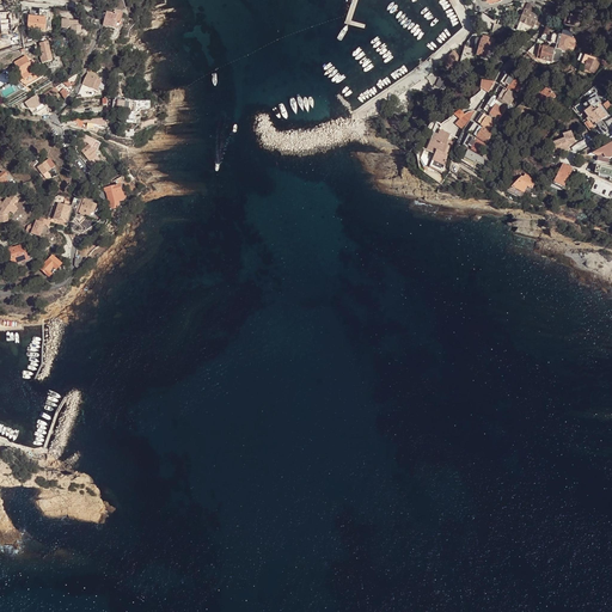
[(525,10),(516,29),(537,31),(543,18),(542,14),(539,13),(538,16),(525,10)]
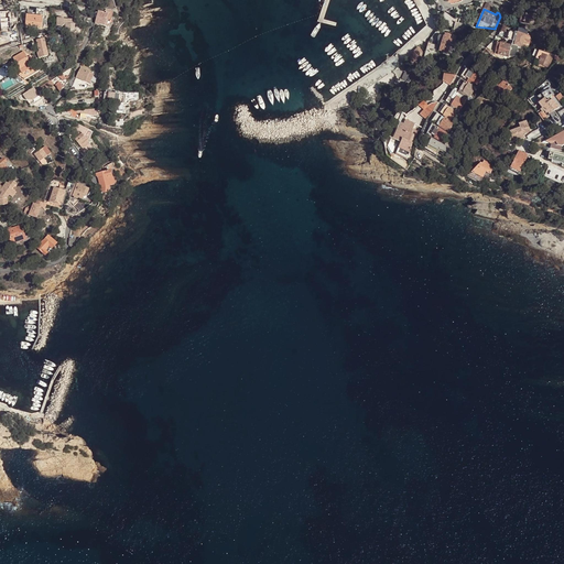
[(99,11),(96,23),(107,26),(111,13),(107,12),(105,12),(105,13),(99,11)]
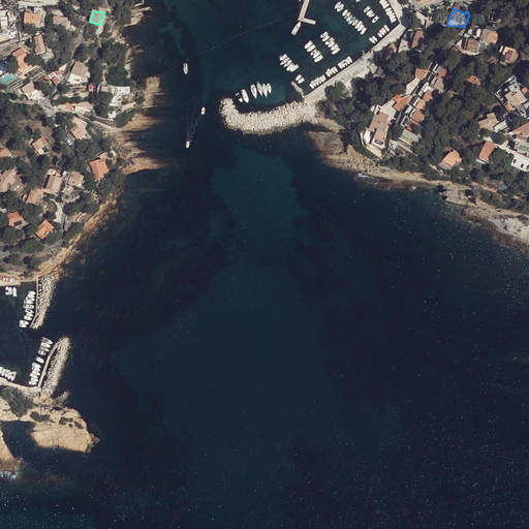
[(1,22),(10,22),(10,18),(9,11),(0,12),(1,22)]
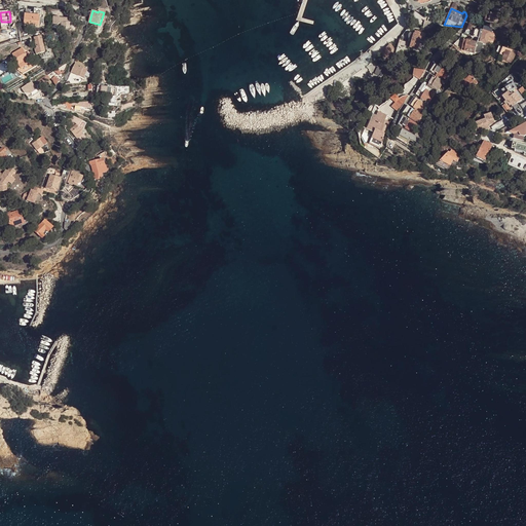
[(490,12),(487,11),(485,21),(498,24),(501,14),(490,12)]
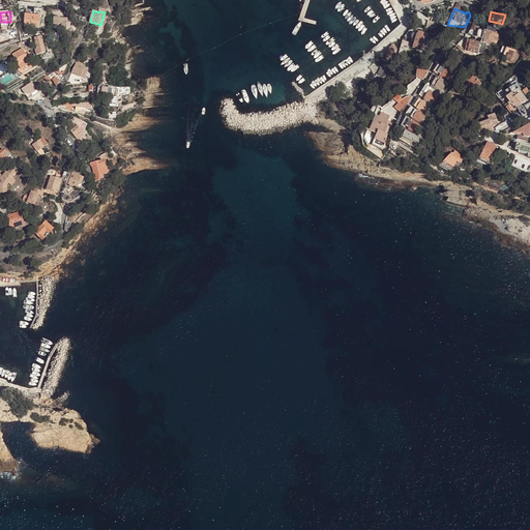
[(39,25),(40,16),(34,16),(26,15),(25,25),(39,26),(39,25)]
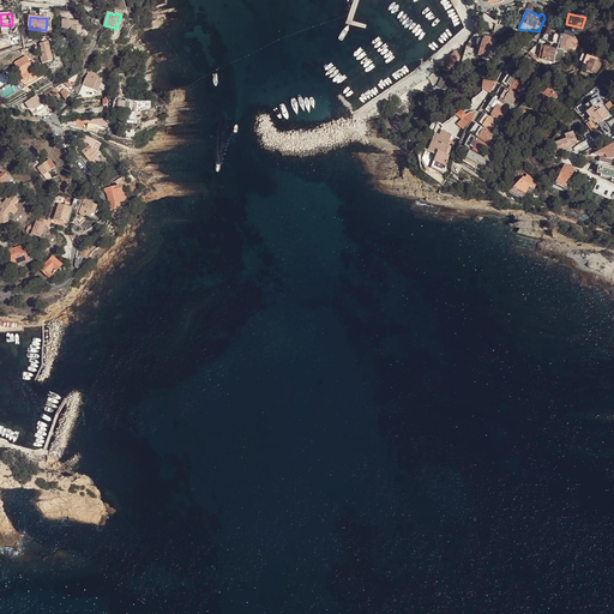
[(82,34),(82,22),(70,22),(70,20),(62,19),(61,28),(71,29),(71,34),(82,34)]
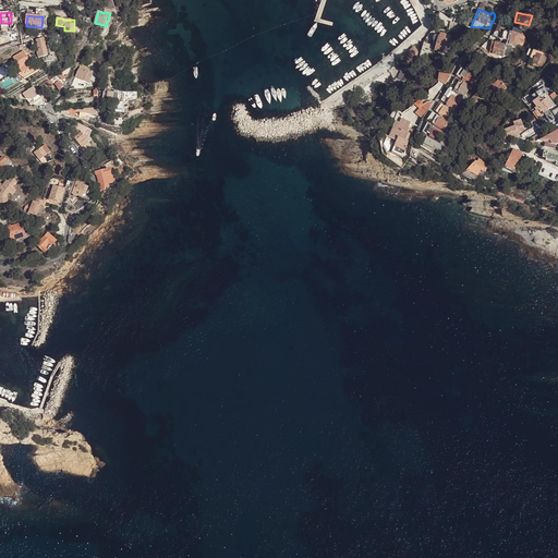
[(450,22),(448,32),(459,34),(460,28),(464,29),(465,25),(450,22)]
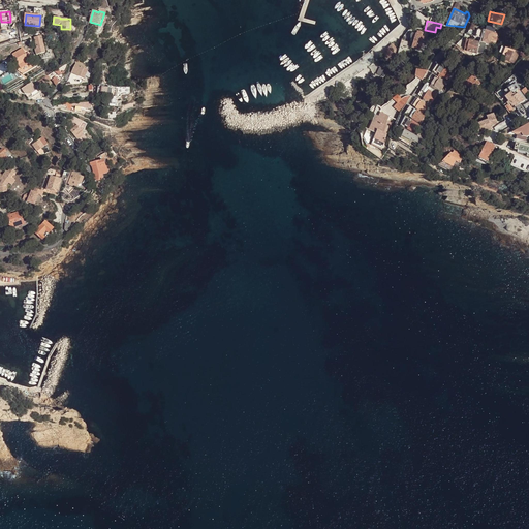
[(497,33),(495,33),(492,32),(492,28),(487,27),(486,30),(484,38),(486,38),(487,39),(490,40),(489,43),(494,44),(497,33)]
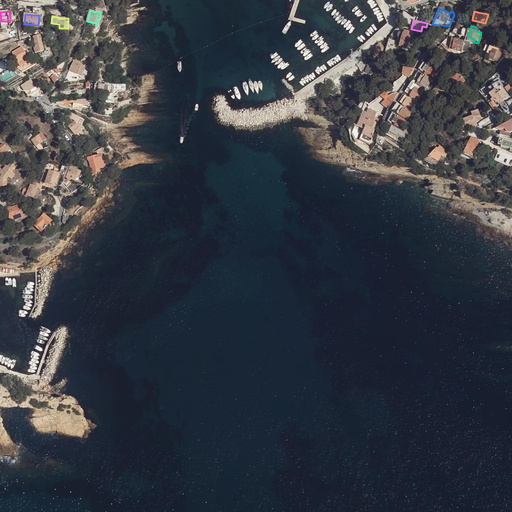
[(39,31),(32,32),(36,49),(35,49),(36,53),(41,52),(42,57),(49,55),(50,46),(43,47),(39,31)]
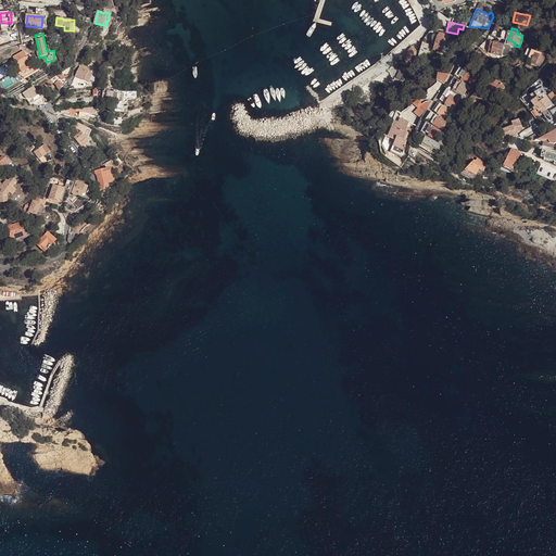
[(421,42),(420,48),(432,51),(432,50),(439,52),(440,50),(445,52),(446,48),(450,49),(452,42),(444,40),(445,38),(443,37),(444,36),(441,35),(441,37),(437,35),(437,36),(432,35),(431,36),(431,37),(431,39),(431,40),(431,41),(432,42),(431,43),(432,43),(431,45),(421,42)]
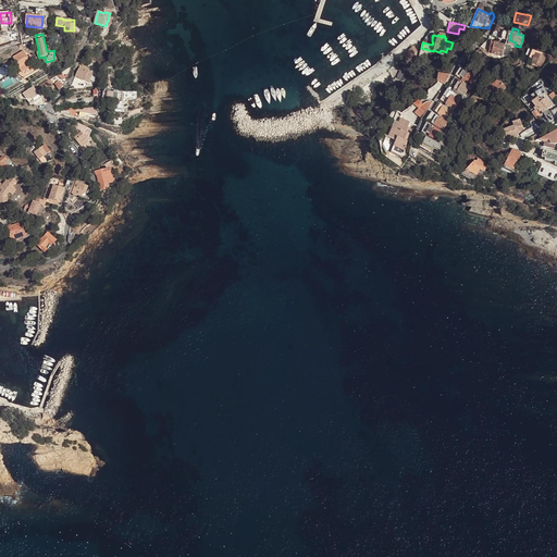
[(487,52),(490,40),(487,40),(480,47),(483,49),(485,51),(487,52)]
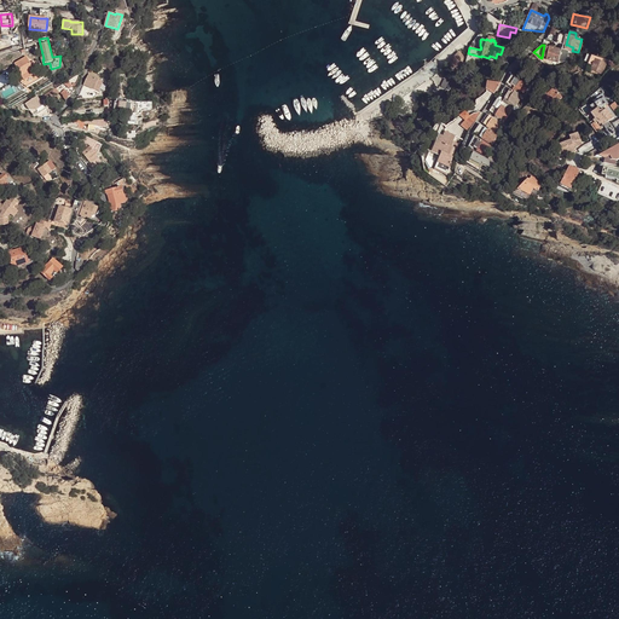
[(550,47),(548,57),(547,59),(557,62),(557,61),(562,62),(562,61),(566,61),(567,58),(568,59),(568,57),(567,57),(568,51),(561,50),(550,47)]
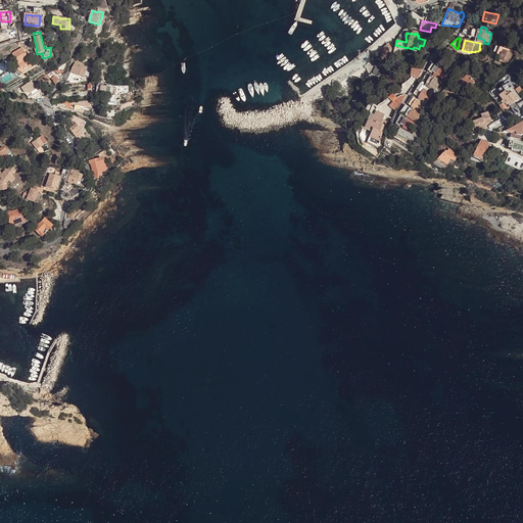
[(388,45),(373,58),(378,60),(384,58),(393,49),(391,48),(388,45)]
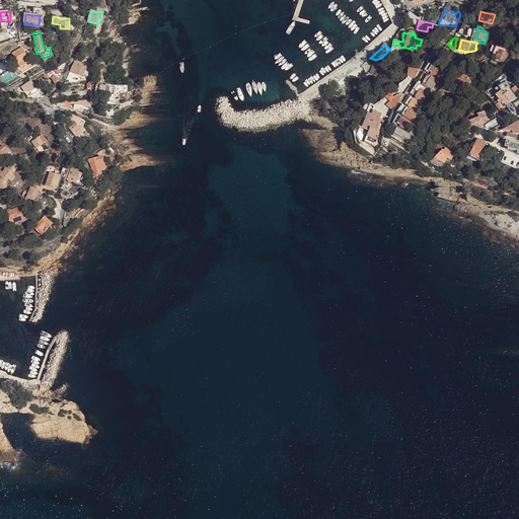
[(506,50),(496,47),(496,48),(494,53),(492,59),(495,60),(495,58),(505,62),(508,54),(508,53),(509,50),(506,50)]
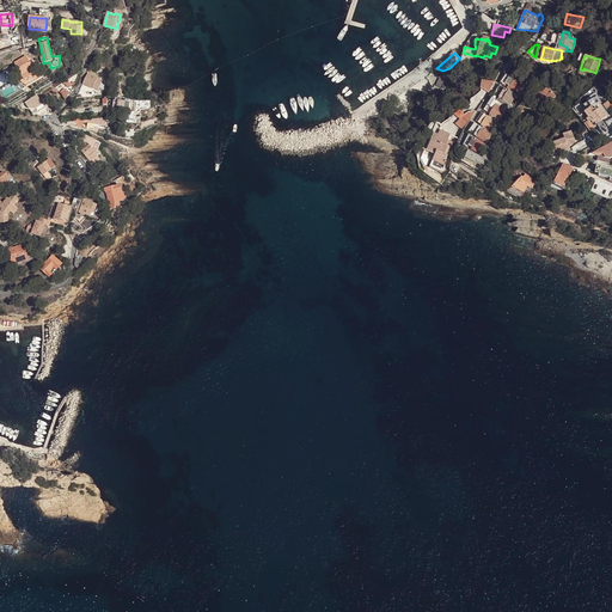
[(40,78),(26,56),(13,63),(23,78),(18,80),(26,86),(40,78)]
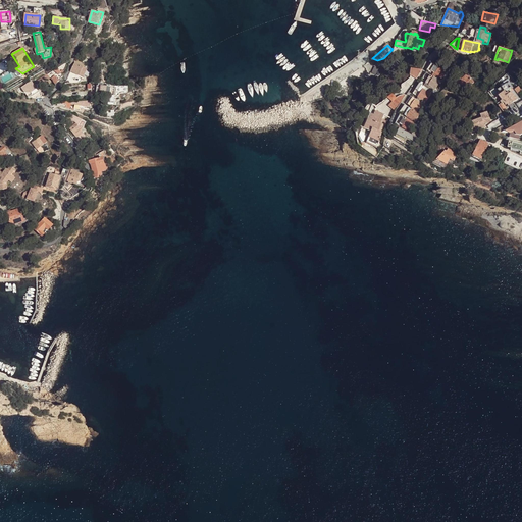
[(74,63),(70,70),(84,76),(87,69),(83,67),(84,67),(74,63)]
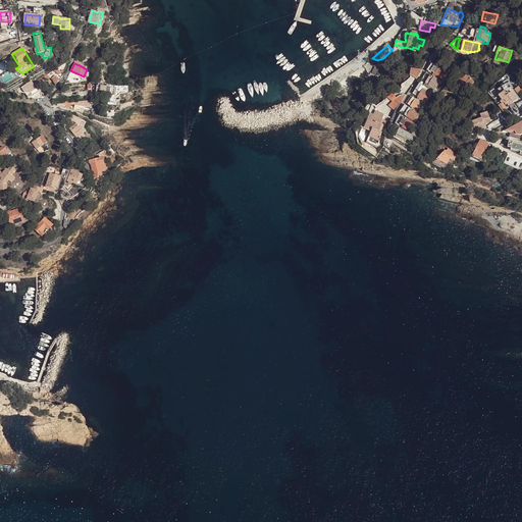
[(446,72),(431,64),(427,71),(429,73),(430,71),(435,73),(434,74),(441,79),(446,72)]
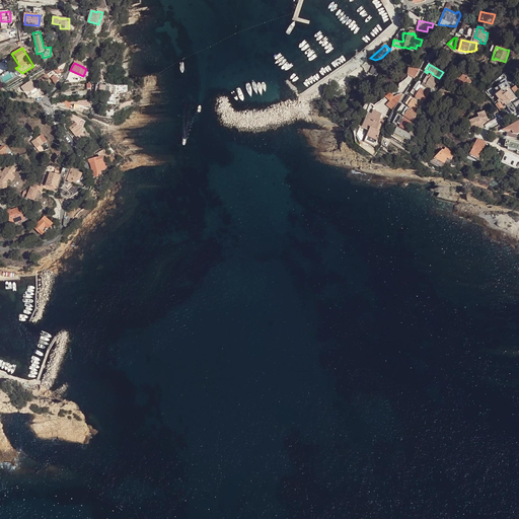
[(86,69),(83,76),(87,78),(91,68),(89,67),(83,66),(83,67),(82,67),(86,69)]
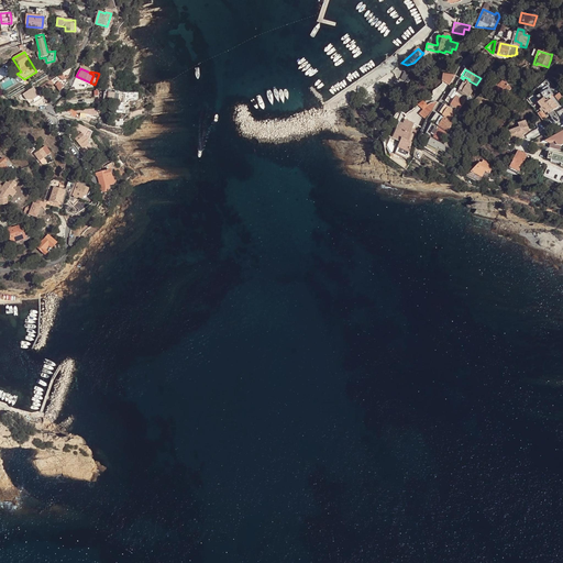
[(66,78),(63,74),(58,76),(61,78),(56,85),(57,87),(59,91),(64,87),(68,81),(67,80),(66,78)]
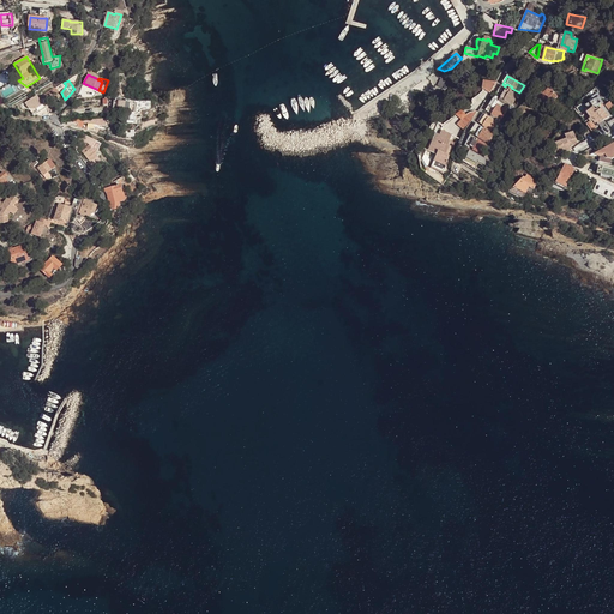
[(481,90),(489,94),(497,83),(485,80),(481,90)]
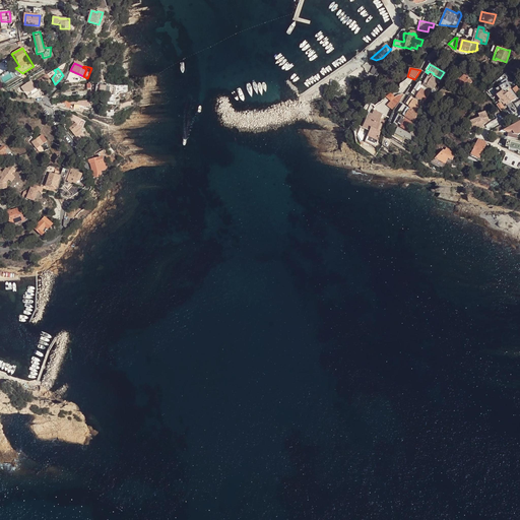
[(419,80),(424,82),(429,75),(425,72),(419,80)]
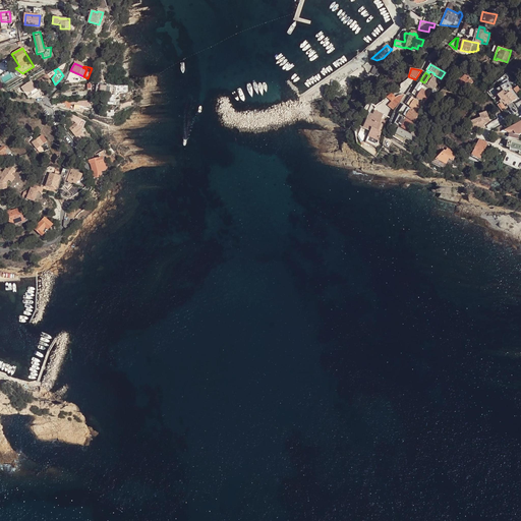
[(47,87),(52,83),(51,82),(53,80),(52,78),(48,73),(37,81),(42,89),(46,85),(47,87)]
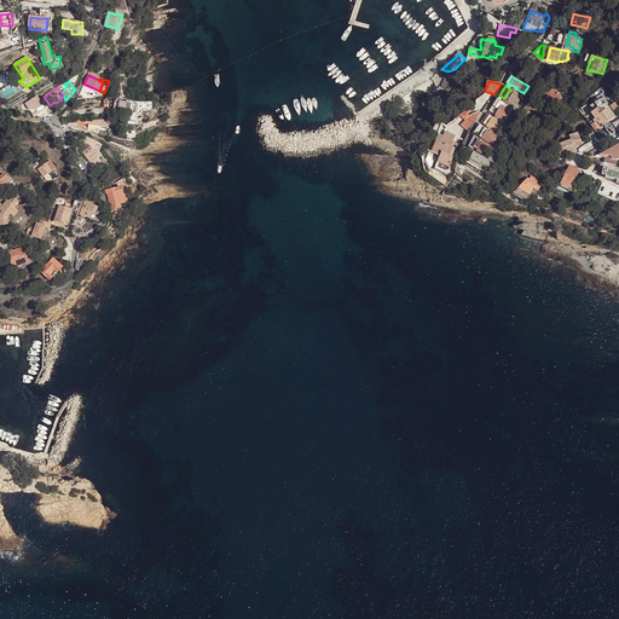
[(555,90),(553,87),(545,93),(548,96),(543,99),(550,108),(562,98),(555,90)]
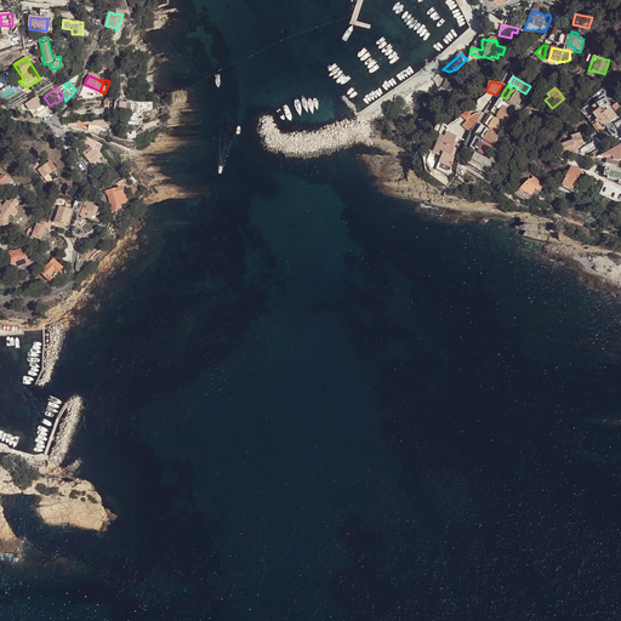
[(505,102),(516,110),(518,107),(524,97),(523,97),(512,90),(506,98),(505,102)]
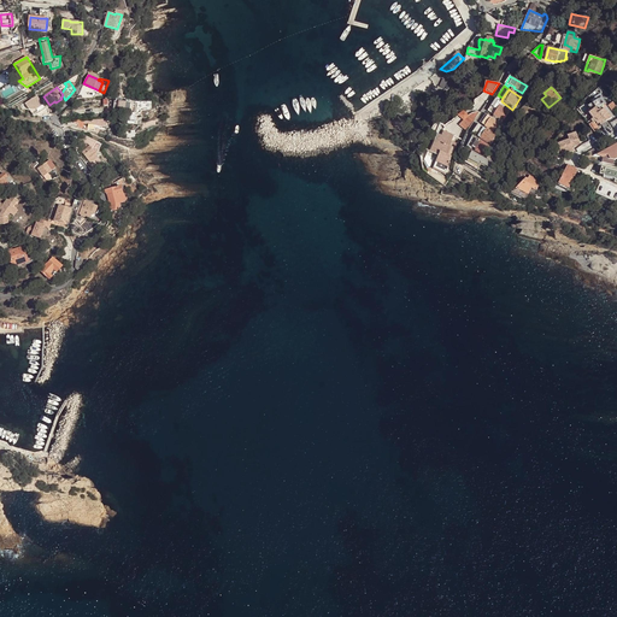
[(603,107),(606,104),(603,97),(593,103),(593,104),(595,107),(593,110),(589,112),(598,124),(599,123),(600,125),(612,117),(609,113),(607,113),(603,107)]
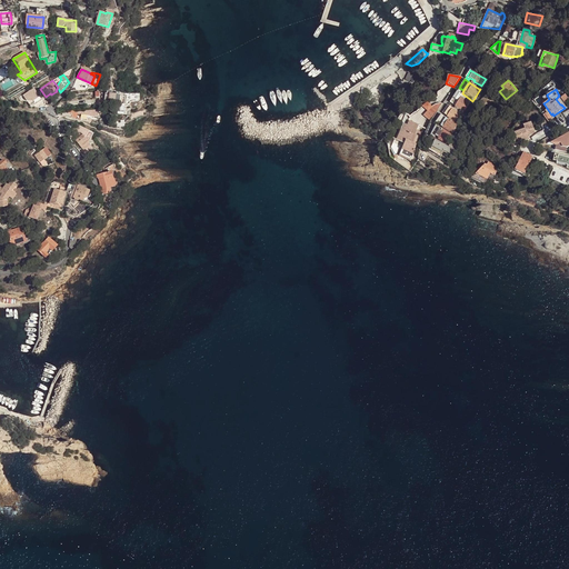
[(452,103),(463,111),(469,102),(465,100),(466,97),(457,91),(453,97),(456,99),(452,103)]
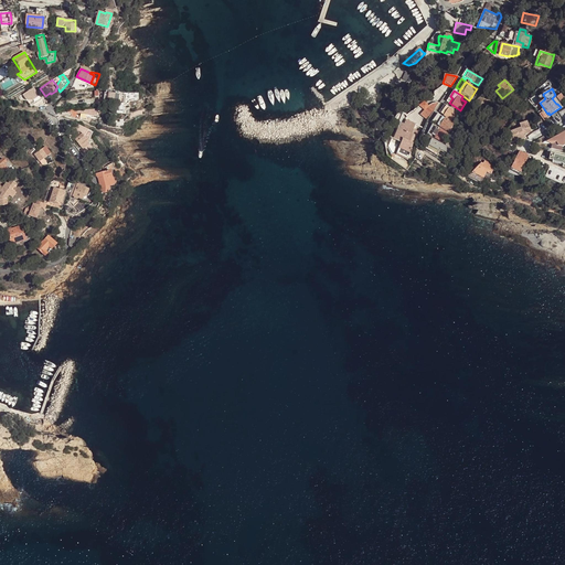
[(39,106),(45,105),(39,95),(38,93),(32,97),(29,98),(31,102),(34,105),(36,103),(39,106)]
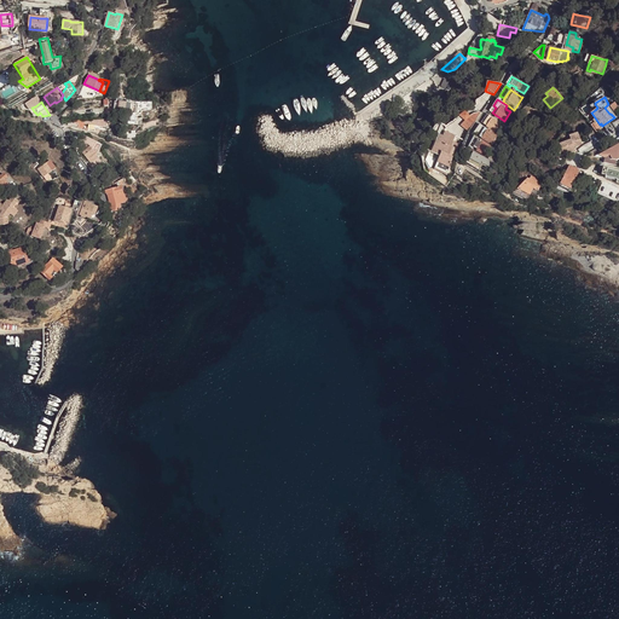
[(115,110),(115,102),(114,102),(113,113),(127,115),(127,111),(115,110)]
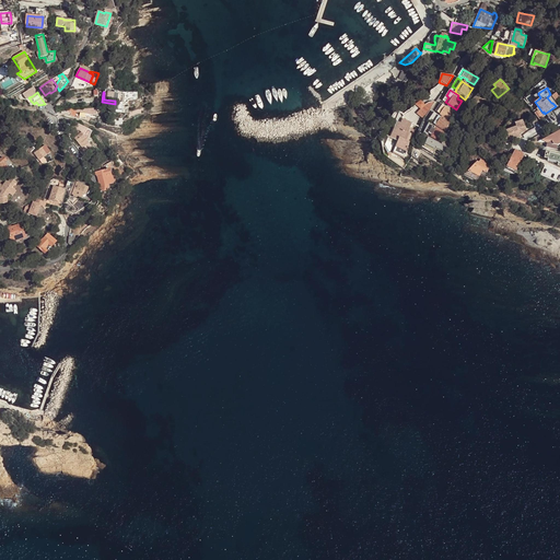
[(104,92),(104,100),(115,101),(115,104),(123,103),(124,94),(116,92),(115,93),(104,92)]
